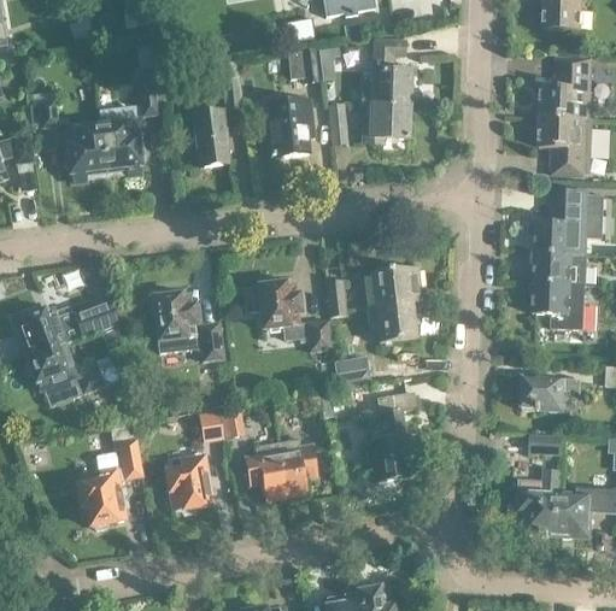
[(323,0),(326,12),(373,5),(371,0),(323,0)]
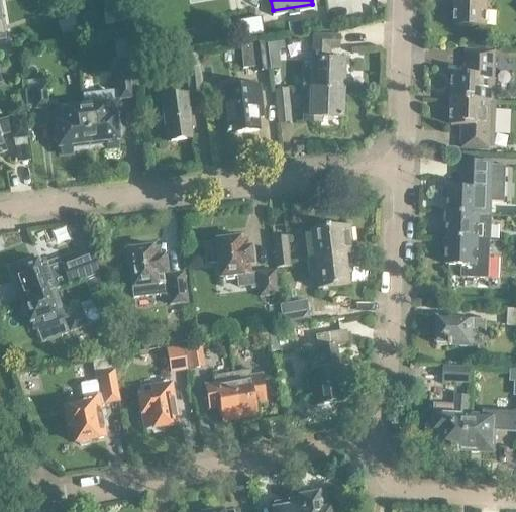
[(454,0),(454,6),(456,6),(456,22),(487,23),(488,0),(454,0)]
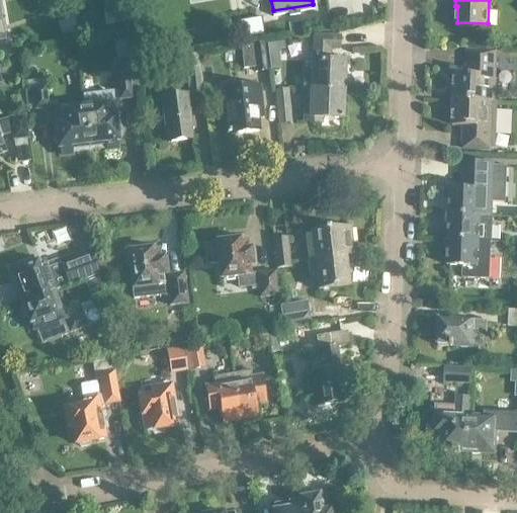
[(303,57),(302,85),(312,85),(343,86),(344,58),(329,58),(330,52),(322,52),(323,44),(340,45),(340,32),(314,31),(314,57),(313,57),(303,57)]
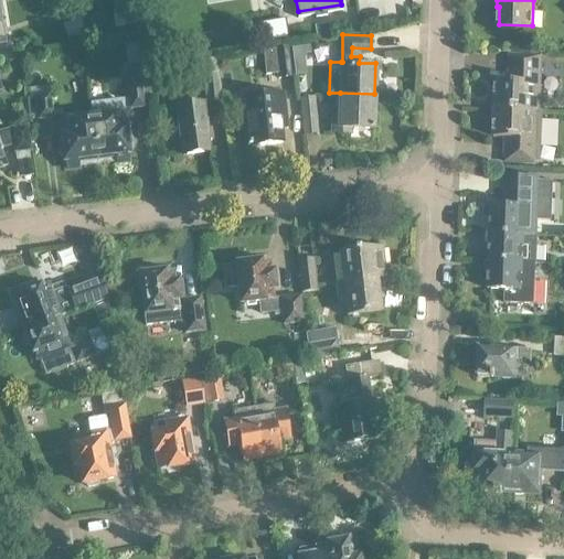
[(263,46),(266,70),(278,68),(279,73),(293,72),(289,43),(263,46)]
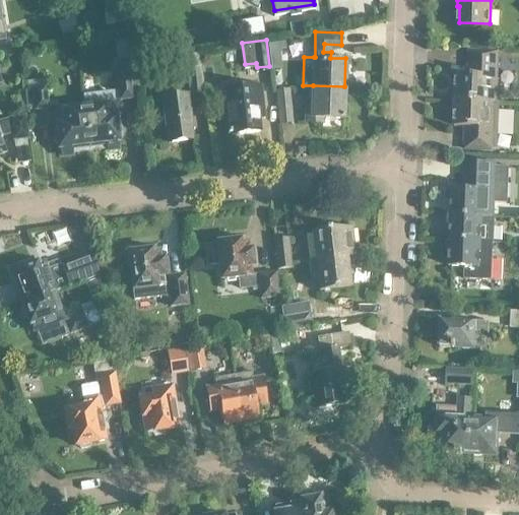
[(278,44),(270,45),(271,57),(280,56),(278,44)]
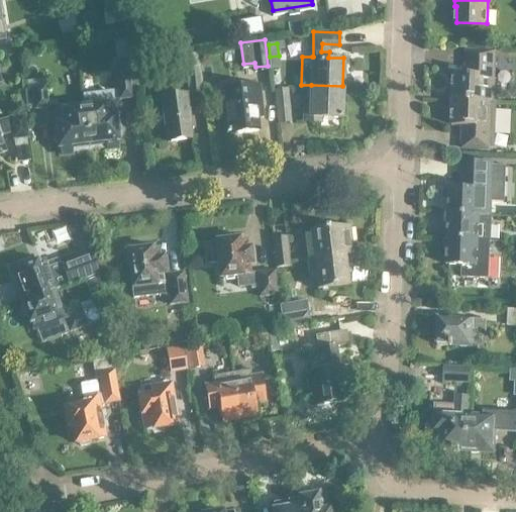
[(468,46),(467,71),(454,71),(453,87),(451,87),(451,96),(494,98),(496,48),(468,46)]
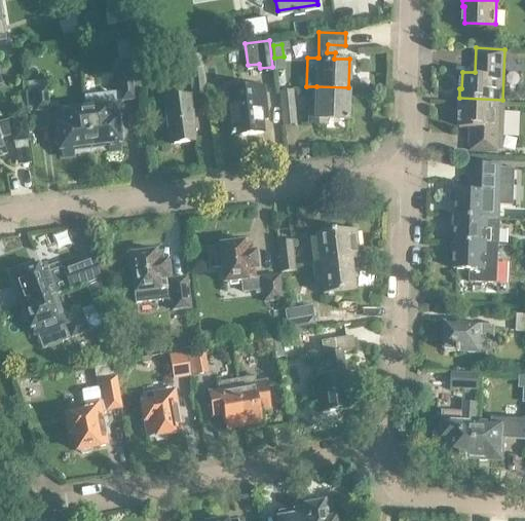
[(205,90),(200,51),(180,53),(181,68),(190,67),(193,92),(205,90)]
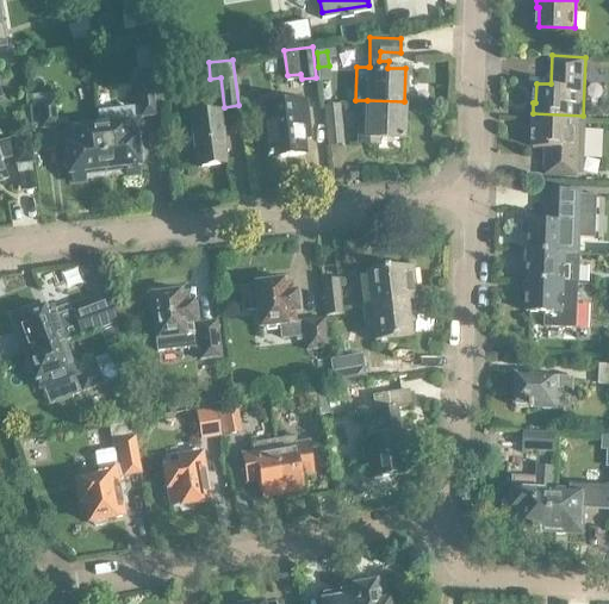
[(165,104),(163,85),(162,85),(160,72),(145,73),(148,87),(138,88),(141,112),(156,111),(155,105),(165,104)]
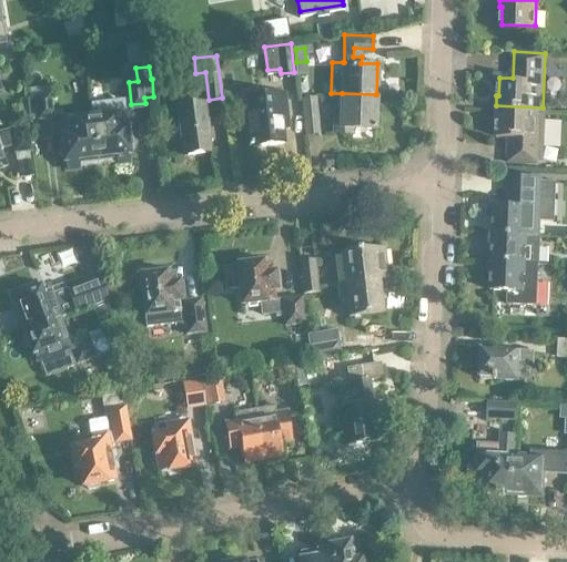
[(46,82),(27,84),(28,93),(30,113),(39,112),(39,114),(53,113),(51,91),(47,91),(46,82)]
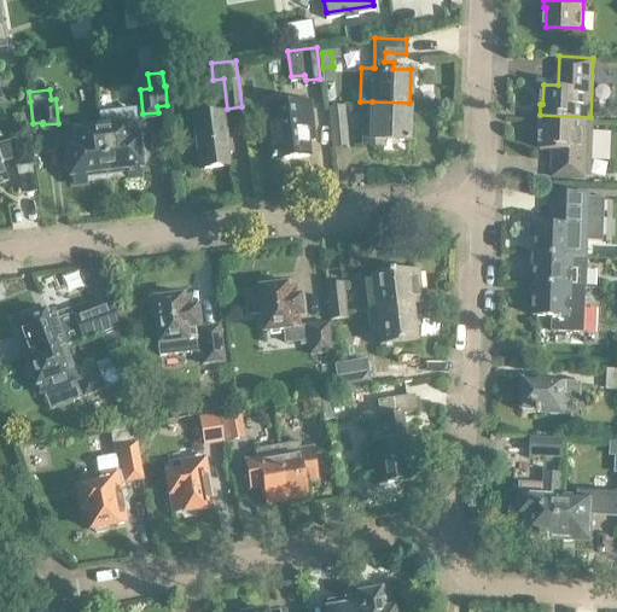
[(310,97),(269,102),(275,156),(309,151),(307,130),(314,130),(310,97)]
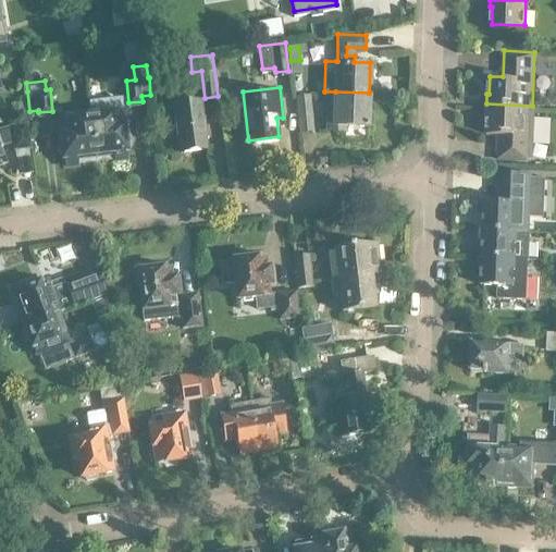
[(299,122),(300,129),(312,127),(312,121),(309,92),(297,94),(299,122)]
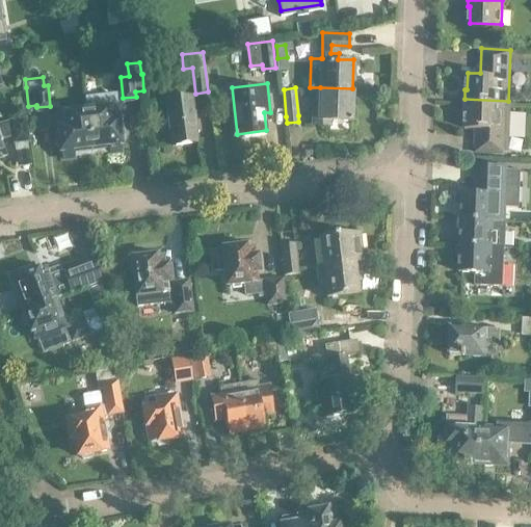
[(352,88),(320,87),(320,106),(314,106),(313,116),(319,116),(319,122),(330,122),(330,117),(351,119),(352,88)]
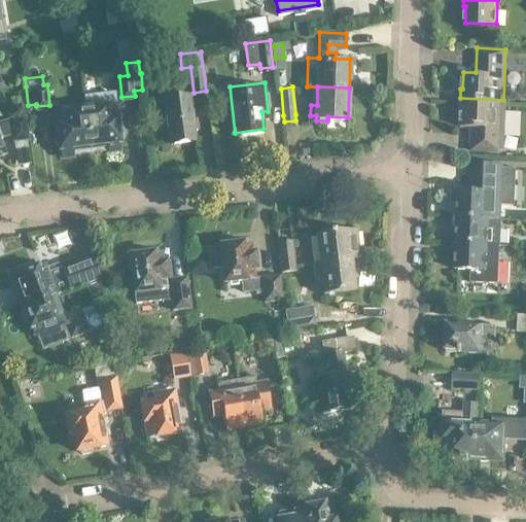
[(120,146),(114,90),(84,94),(85,106),(91,146),(108,144),(108,147),(120,146)]
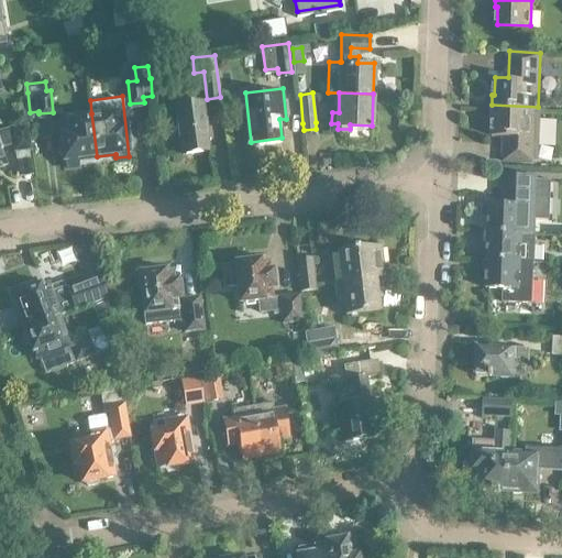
[(209,146),(202,99),(176,102),(182,151),(209,146)]
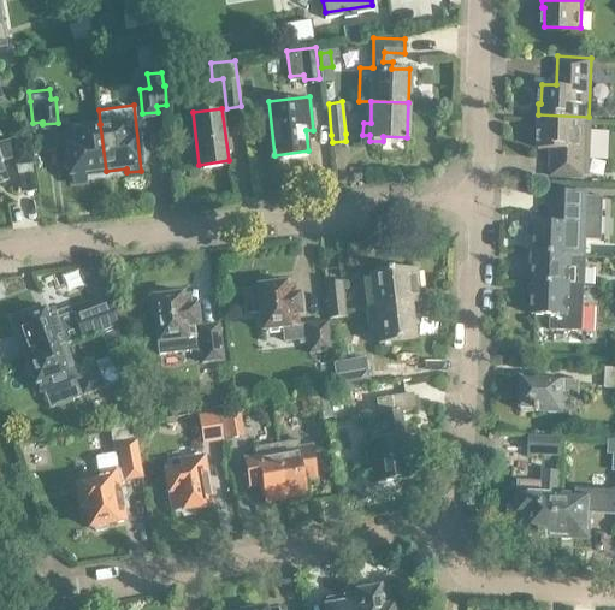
[(592,117),(589,117),(538,114),(537,126),(539,126),(539,144),(553,146),(551,172),(587,173),(587,159),(590,159),(592,117)]
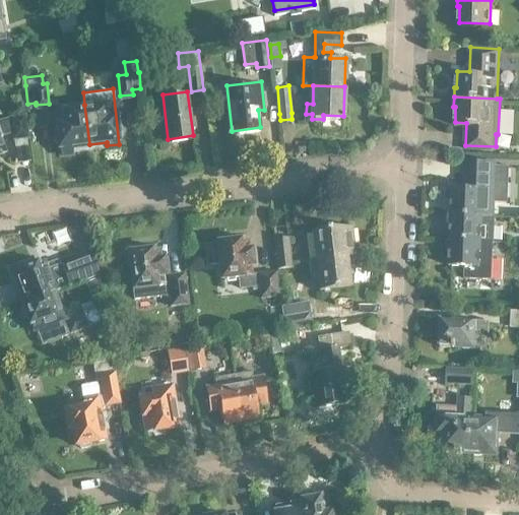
[(73,146),(89,144),(84,105),(56,108),(61,151),(73,149),(73,146)]
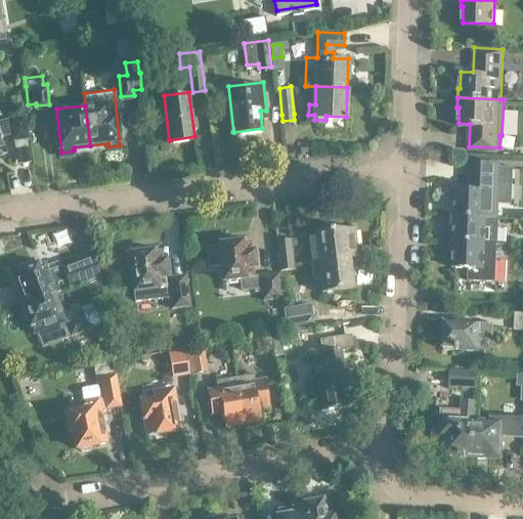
[(0,146),(3,145),(0,136),(0,132),(12,128),(13,137),(29,134),(26,113),(11,115),(0,119),(0,146)]
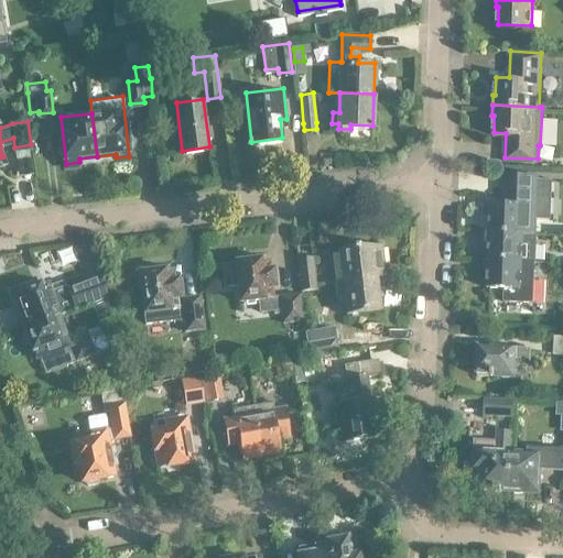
[(487,230),(523,231),(536,231),(538,173),(506,172),(504,201),(490,201),(489,228),(487,228),(487,230)]
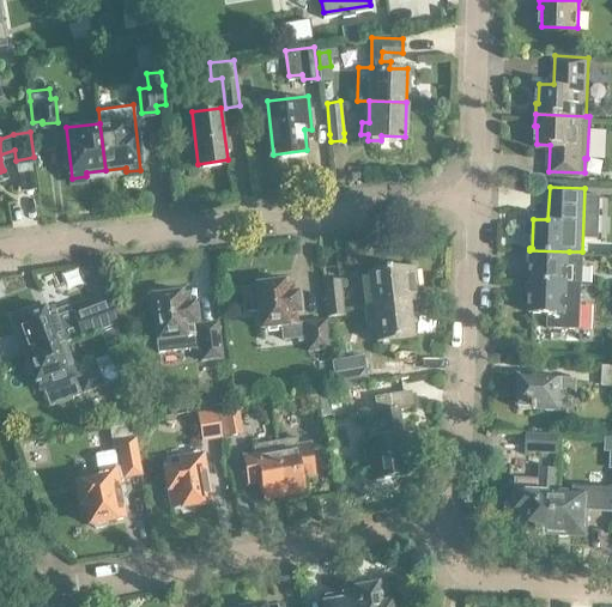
[(529,278),(528,279),(568,281),(581,281),(582,252),(569,252),(529,250),(529,260),(532,260),(532,278),(529,278)]
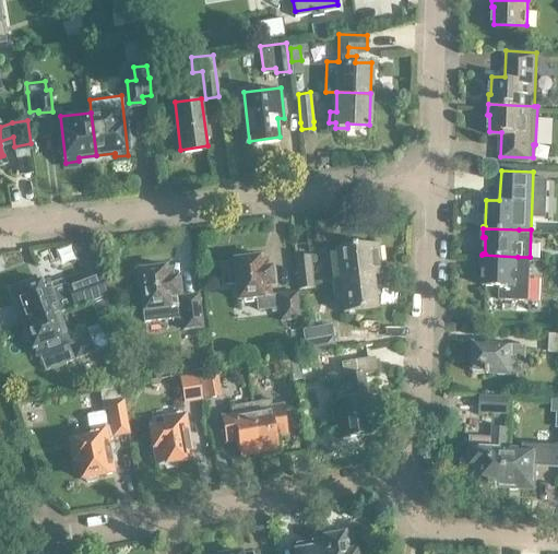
[(332,275),(332,277),(372,272),(372,271),(381,270),(378,239),(336,245),(340,274),(332,275)]
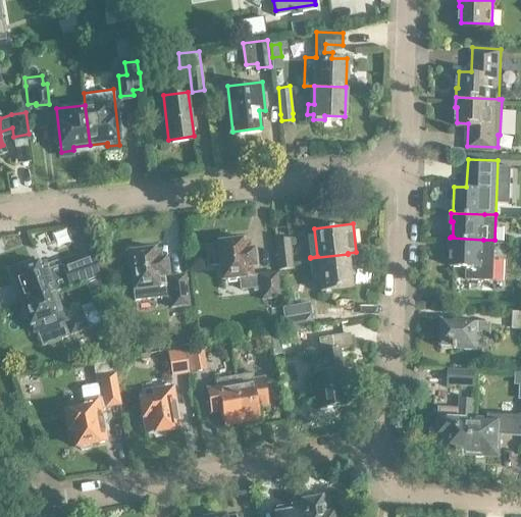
[(248,237),(235,238),(231,234),(223,235),(221,240),(218,240),(218,242),(206,243),(208,262),(220,260),(222,276),(240,274),(241,286),(261,283),(262,296),(280,293),(277,269),(253,272),(252,262),(254,262),(253,247),(249,248),(248,237)]
